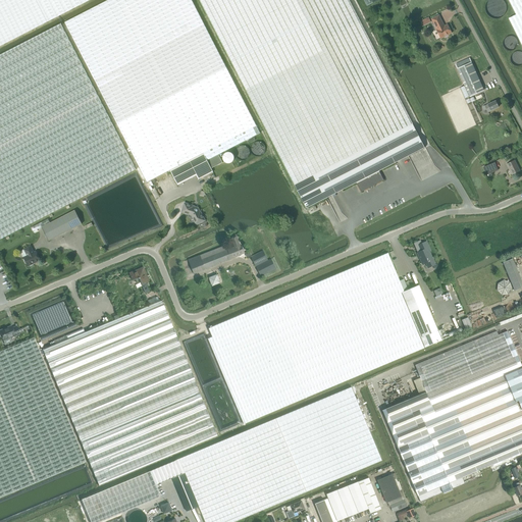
[(0,0),(0,45),(88,0),(0,0)]
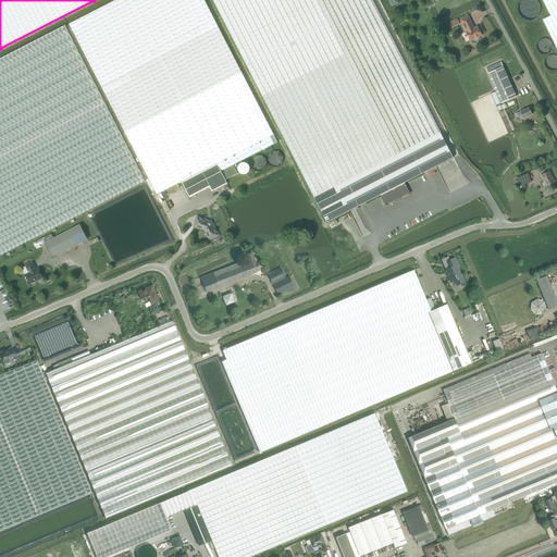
[(203,0),(113,0),(69,23),(156,195),(182,182),(218,163),(222,171),(233,164),(277,141),(203,0)]
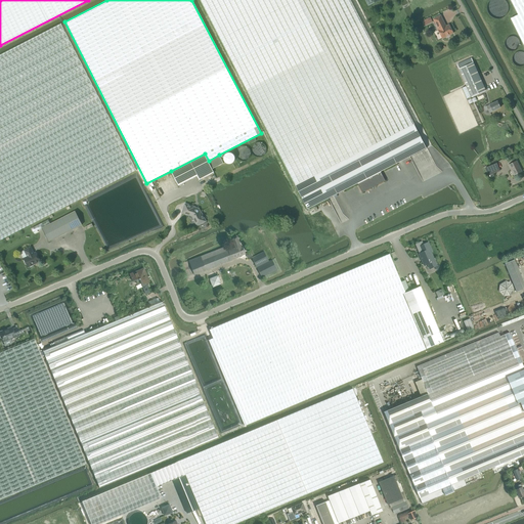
[(350,0),(200,0),(307,209),(357,183),(362,192),(385,181),(380,171),(426,148),(350,0)]
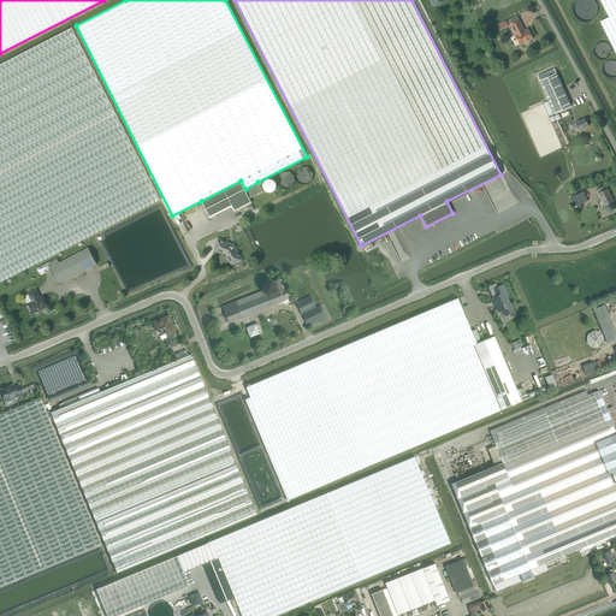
[(615,0),(599,0),(608,17),(615,13),(615,0)]
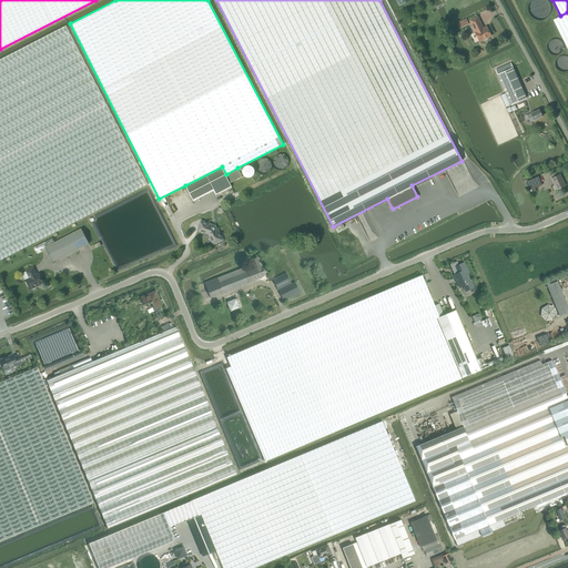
[(567,12),(560,16),(553,20),(567,50),(567,12)]
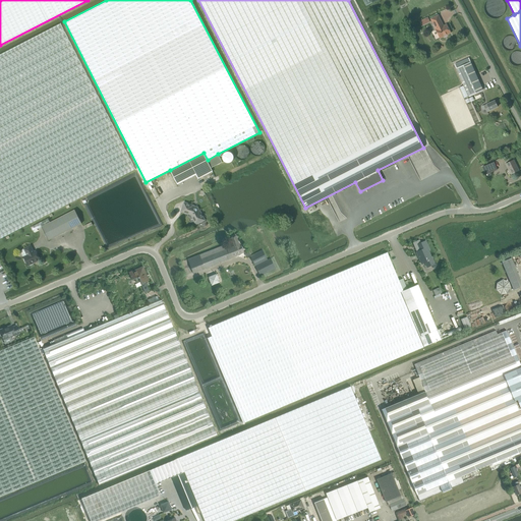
[(446,24),(443,26),(438,15),(430,18),(436,30),(440,38),(443,37),(444,37),(447,36),(447,35),(450,33),(446,24)]
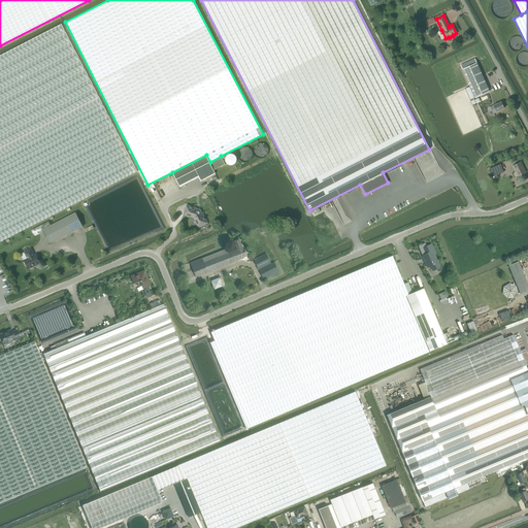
[(0,241),(8,237),(30,227),(79,201),(98,192),(110,186),(137,171),(62,25),(0,56),(0,241)]
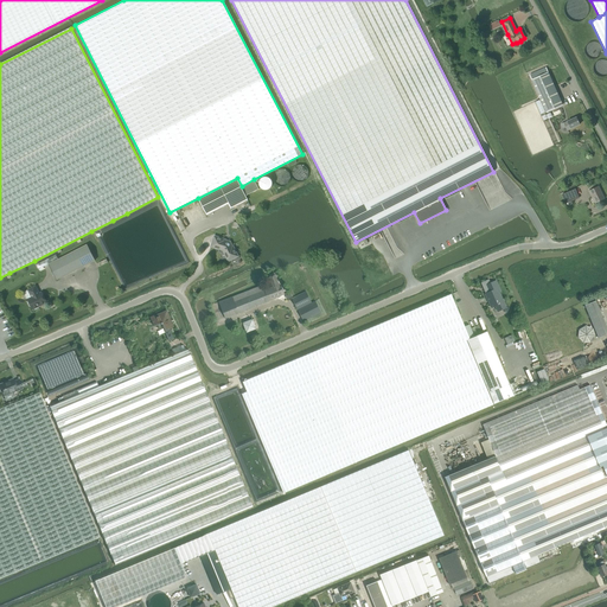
[(545,69),(529,76),(531,80),(540,100),(538,100),(535,102),(540,114),(541,115),(545,113),(550,110),(562,106),(545,69)]
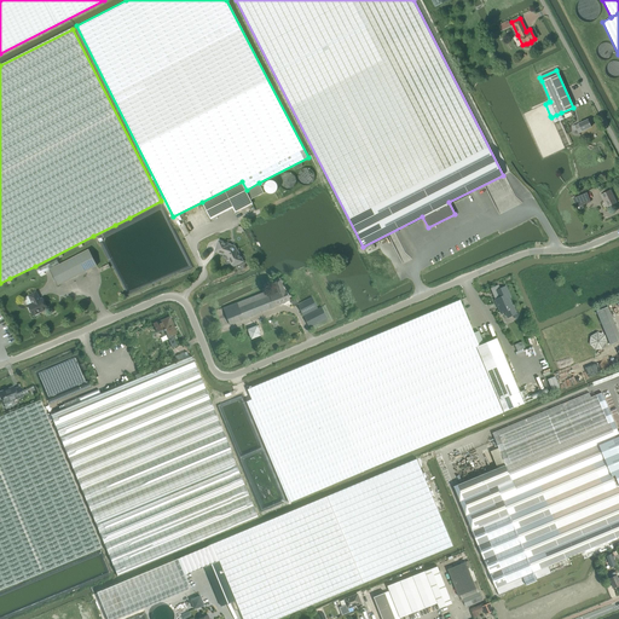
[(574,126),(572,127),(573,131),(576,129),(577,129),(578,133),(582,132),(582,131),(591,127),(588,120),(578,123),(574,126)]
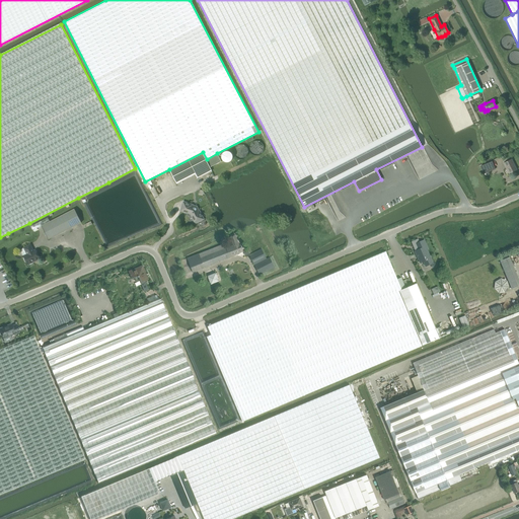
[(202,152),(169,169),(176,183),(195,174),(197,178),(212,170),(202,152)]
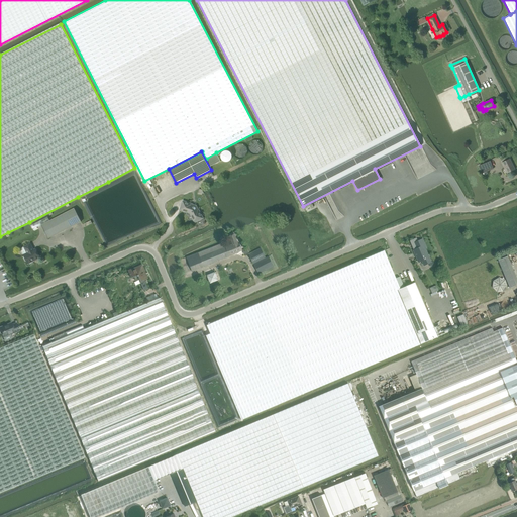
[(205,159),(209,167),(220,161),(216,152),(206,159),(205,159)]
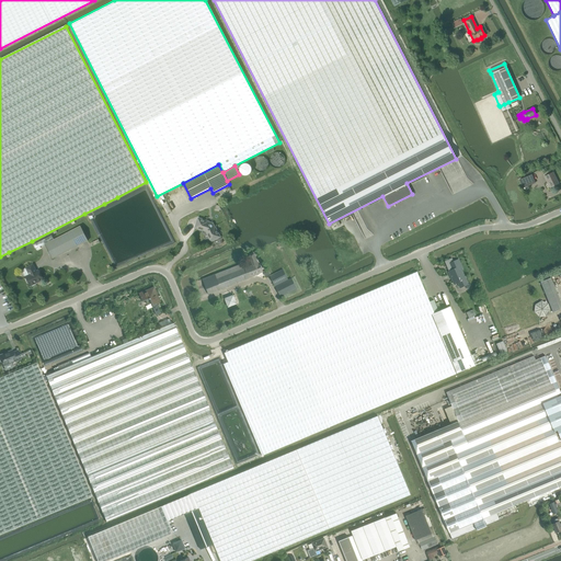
[(552,172),(544,176),(550,187),(558,183),(552,172)]
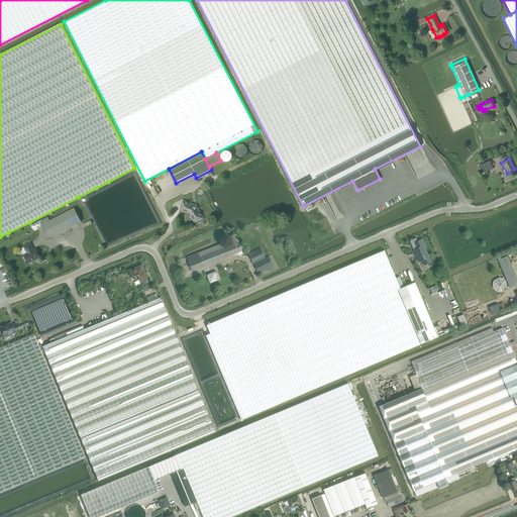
[(481,173),(489,170),(493,169),(490,161),(478,166),(481,173)]
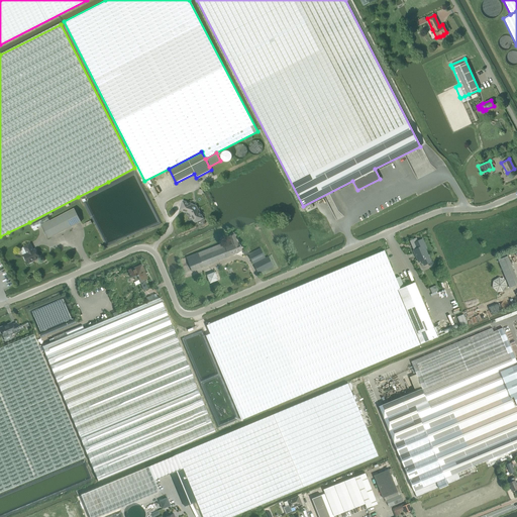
[(180,209),(188,211),(187,212),(187,213),(187,214),(187,215),(188,215),(189,216),(190,216),(191,215),(192,215),(195,220),(201,217),(197,210),(197,208),(196,206),(191,204),(182,201),(180,209)]
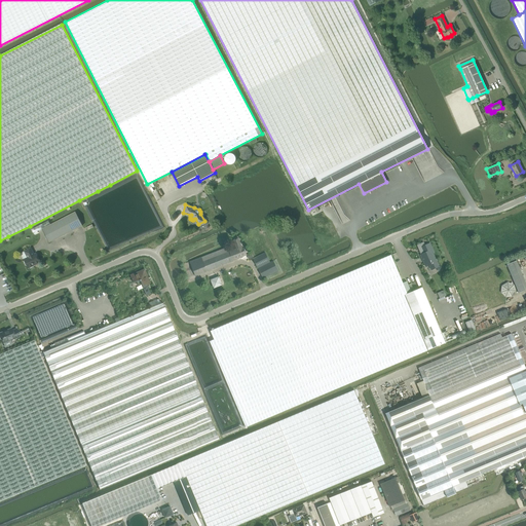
[(82,226),(75,212),(50,225),(48,221),(32,229),(33,233),(34,234),(39,232),(38,231),(41,229),(48,242),(82,226)]
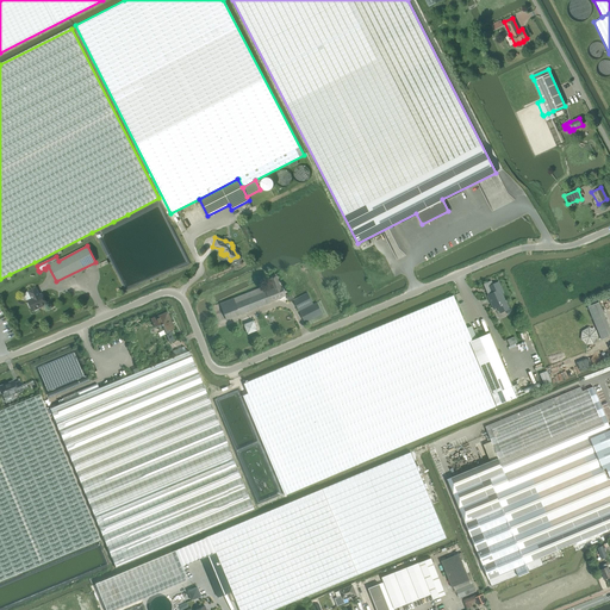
[(274,288),(268,291),(272,302),(278,299),(279,300),(282,299),(282,298),(286,296),(285,293),(282,287),(281,288),(277,277),(271,278),(274,286),(274,288)]
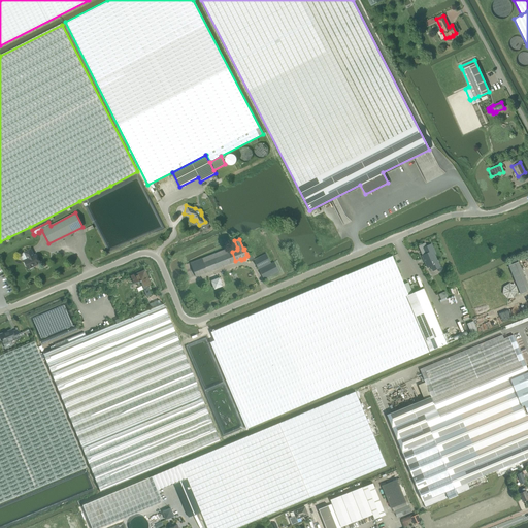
[(438,260),(437,260),(434,255),(436,254),(432,244),(426,248),(429,254),(423,256),(428,267),(431,266),(433,271),(440,268),(438,263),(438,262),(439,262),(439,261),(438,261),(438,260)]
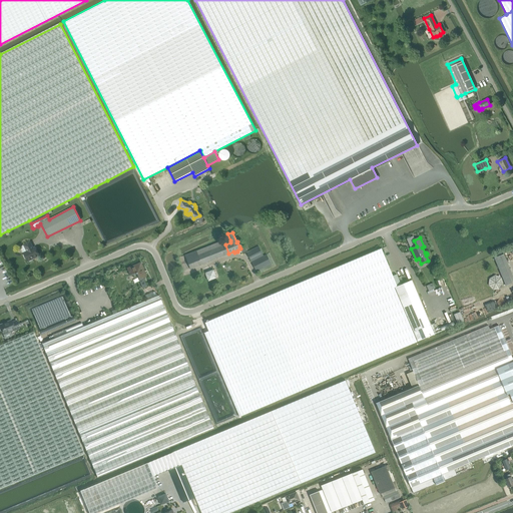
[(196,250),(185,255),(190,270),(202,266),(227,254),(228,253),(225,244),(223,240),(219,242),(211,245),(196,250)]
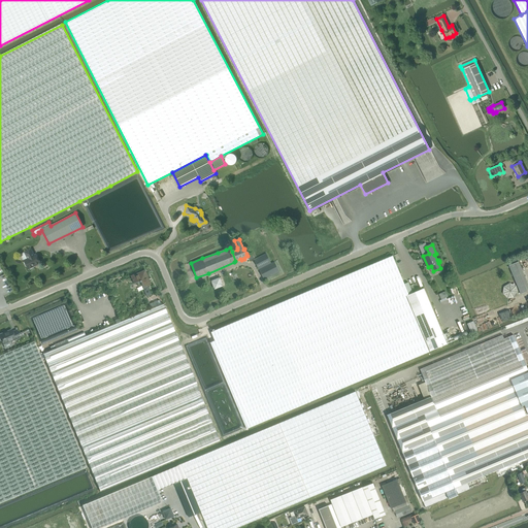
[(36,254),(34,255),(31,249),(24,252),(27,259),(24,260),(28,269),(40,263),(36,254)]
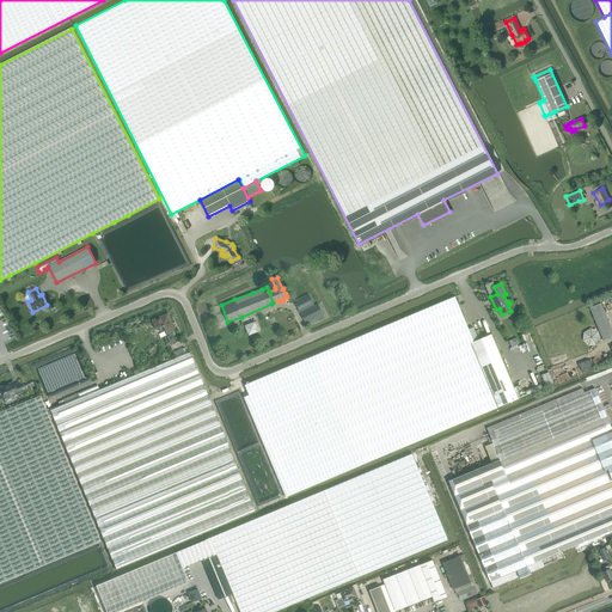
[(318,304),(314,306),(308,294),(294,301),(306,324),(324,316),(318,304)]
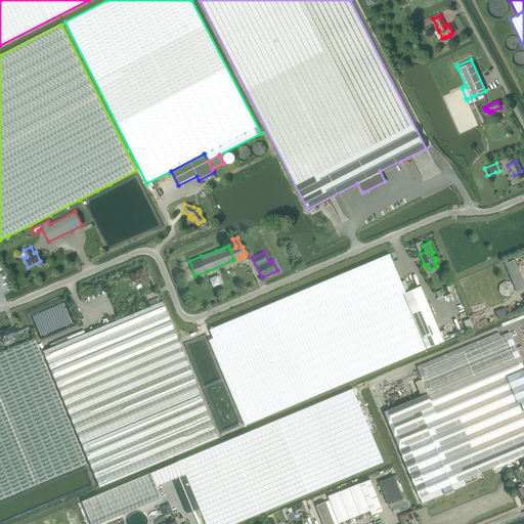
[(390,254),(269,305),(308,399),(444,342),(443,338),(444,337),(444,338),(448,337),(445,330),(442,331),(442,332),(440,332),(422,287),(409,292),(405,280),(401,281),(390,254)]
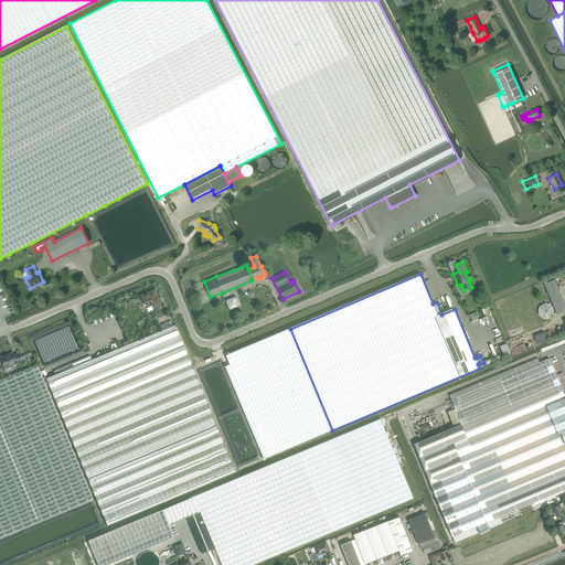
[(557,316),(564,311),(564,304),(555,280),(544,285),(557,316)]
